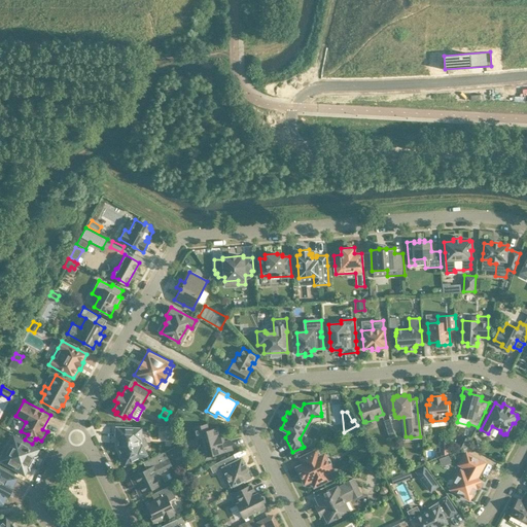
[(390,419),(384,420),(389,435),(394,433),(390,419)]
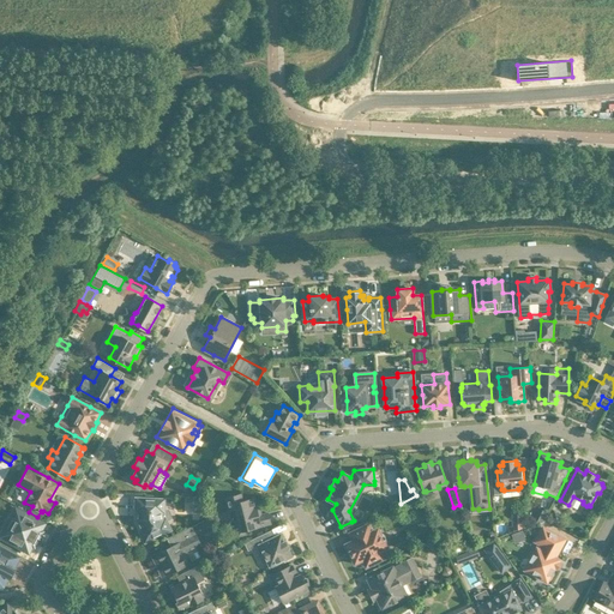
[(241,493),(226,498),(228,510),(235,509),(241,531),(270,523),(268,512),(262,513),(260,510),(259,501),(256,503),(254,498),(244,500),(241,493)]
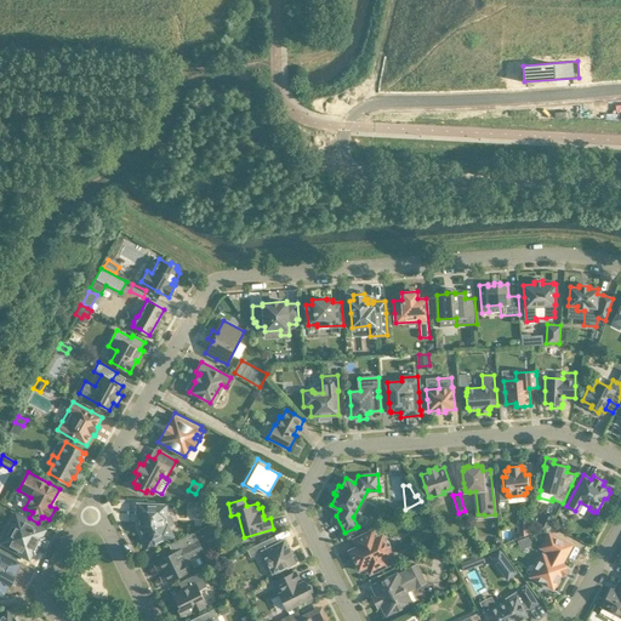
[(187,502),(195,518),(204,514),(198,503),(187,502)]
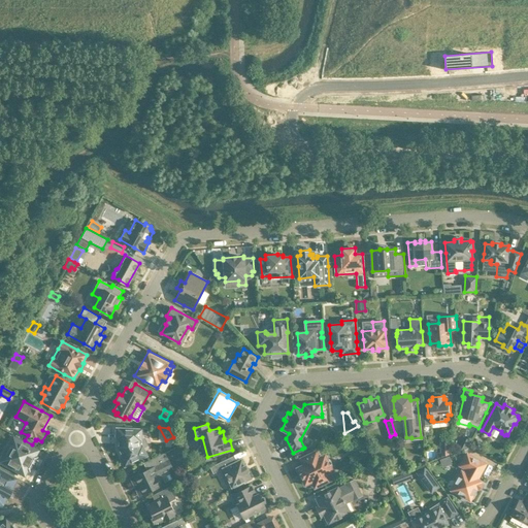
[(119,448),(120,450),(121,454),(122,456),(120,457),(125,466),(146,455),(142,446),(140,447),(138,443),(138,439),(141,439),(141,429),(117,428),(117,438),(119,438),(119,448)]
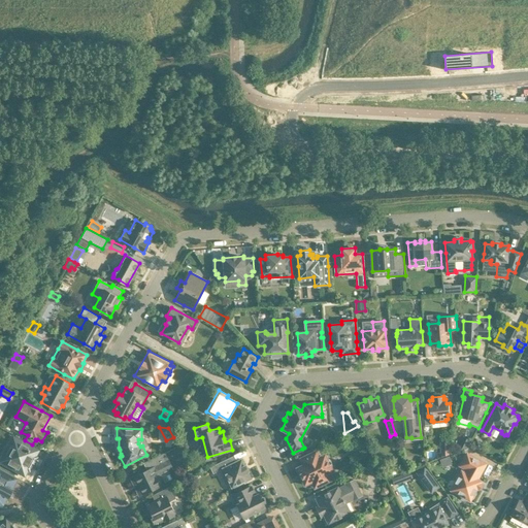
[(0,460),(0,462),(14,470),(24,474),(23,475),(25,477),(28,471),(30,472),(39,456),(37,455),(40,450),(37,448),(36,449),(13,436),(9,443),(12,446),(7,456),(3,455),(0,460)]
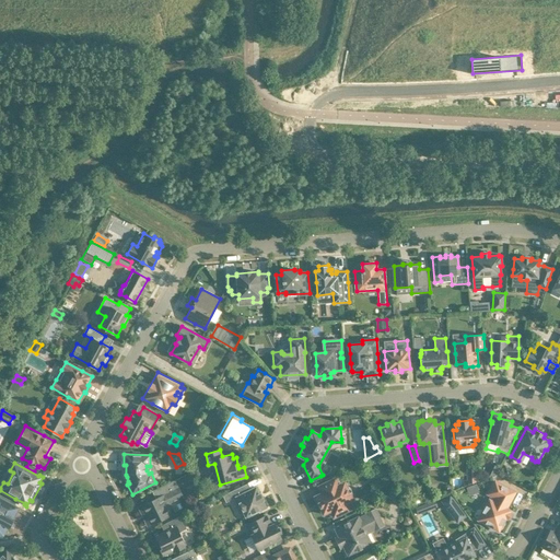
[(494,465),(489,477),(498,474),(501,467),(494,465)]
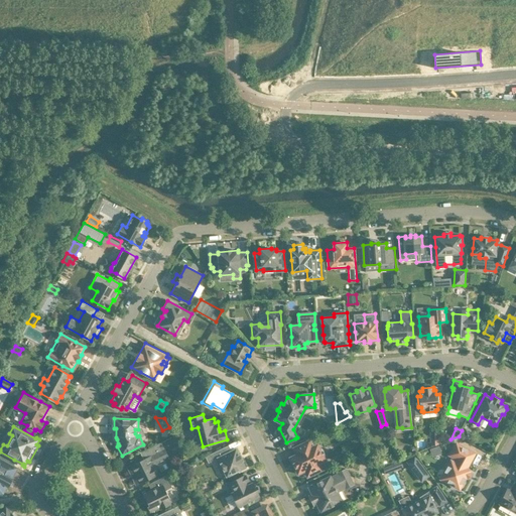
[(466,429),(462,436),(469,440),(473,433),(466,429)]
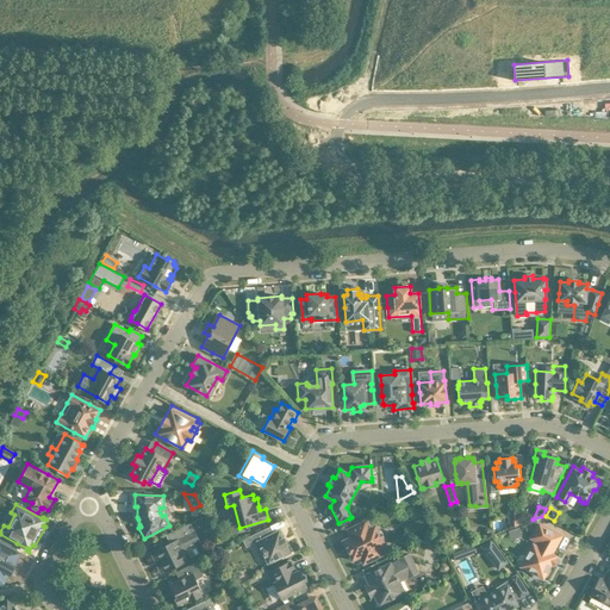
[(518,526),(518,518),(508,518),(508,523),(505,523),(505,530),(518,526)]
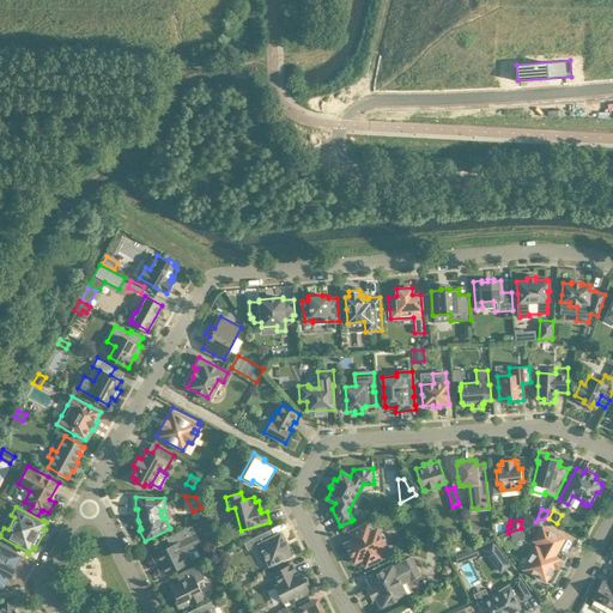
[(351,554),(352,556),(356,563),(356,562),(363,558),(366,565),(382,557),(377,546),(386,541),(386,539),(384,536),(384,535),(382,533),(381,532),(376,534),(374,530),(370,532),(366,525),(350,533),(353,540),(346,544),(346,542),(345,542),(350,551),(351,550),(353,554),(351,554)]
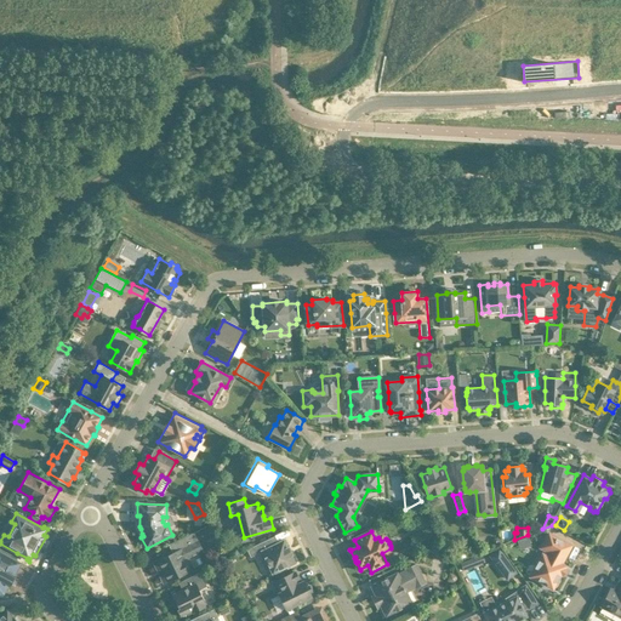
[(531,576),(542,582),(553,588),(554,586),(557,586),(559,581),(558,577),(560,574),(563,575),(567,569),(564,568),(565,567),(560,564),(571,546),(550,534),(541,547),(550,552),(547,556),(542,554),(541,556),(539,557),(536,562),(537,564),(531,576)]
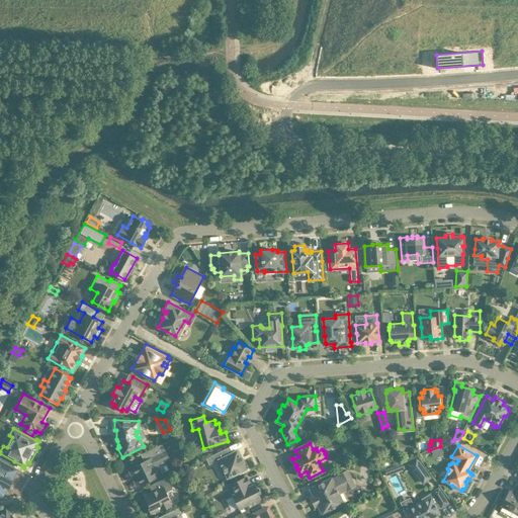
[(132,467),(127,469),(136,487),(140,485),(158,476),(154,466),(166,460),(169,458),(166,450),(162,452),(159,446),(151,450),(142,454),(145,461),(132,467)]
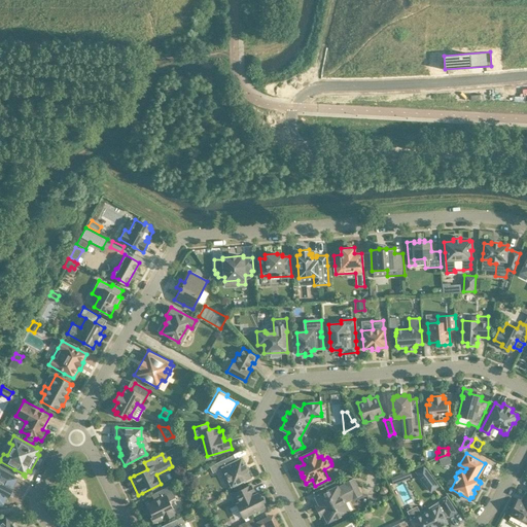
[(233,455),(223,459),(209,466),(213,472),(220,469),(223,477),(226,476),(232,486),(250,477),(247,470),(248,469),(245,464),(244,465),(241,458),(235,461),(232,456),(233,455)]
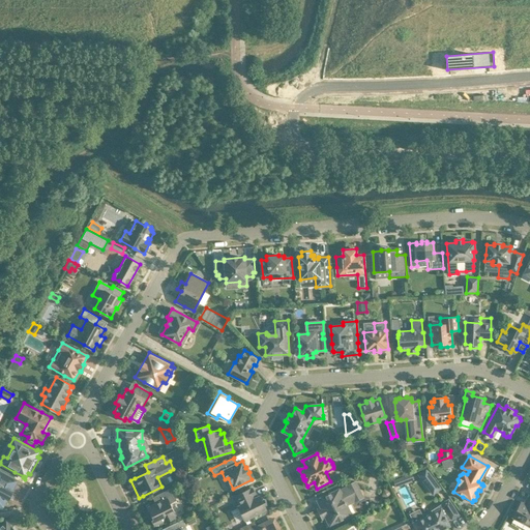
[(450,459),(442,462),(445,468),(452,465),(450,459)]
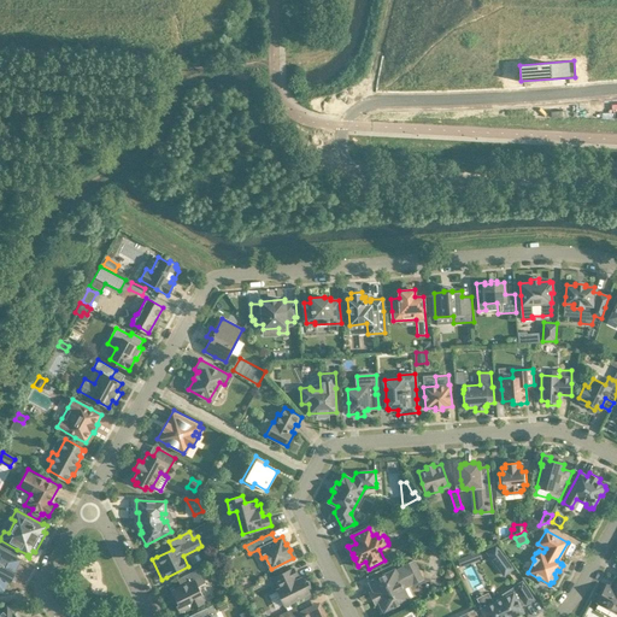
[(497,545),(486,552),(504,576),(513,569),(497,545)]
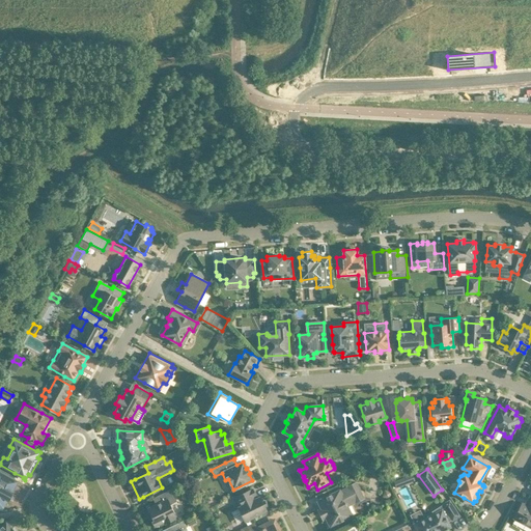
[(0,507),(3,507),(6,500),(8,501),(14,493),(11,491),(18,480),(0,470),(0,507)]
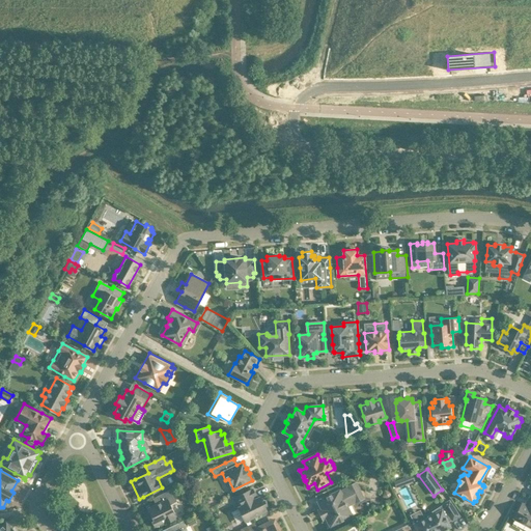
[(412,474),(394,481),(397,487),(414,480),(412,474)]
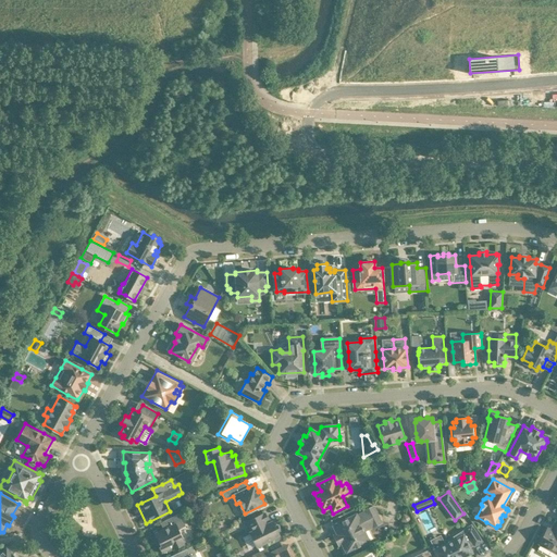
[(341,544),(341,545),(344,552),(346,551),(346,553),(364,543),(362,537),(364,531),(373,527),(371,523),(381,519),(374,506),(364,510),(364,511),(357,515),(356,515),(333,525),(342,543),(341,544)]
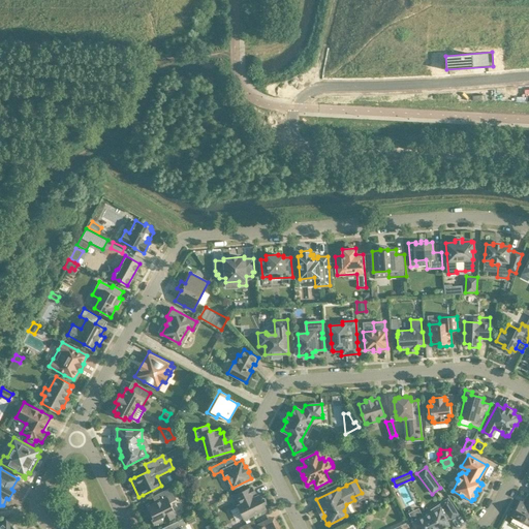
[(238,505),(238,506),(230,510),(236,522),(244,518),(244,519),(266,508),(263,504),(266,503),(263,498),(260,499),(259,495),(253,498),(251,495),(255,493),(251,487),(250,488),(235,495),(239,504),(238,505)]
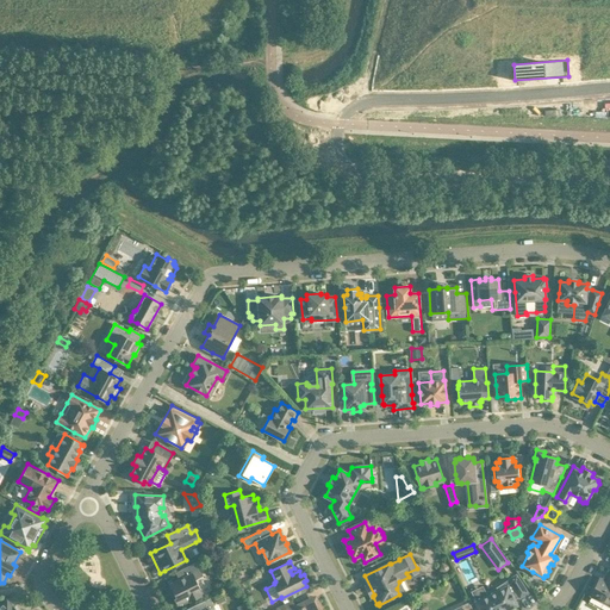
[(170,585),(172,586),(174,591),(172,592),(178,604),(190,598),(191,601),(200,596),(199,593),(201,592),(195,579),(203,576),(195,562),(176,572),(180,579),(170,584),(170,585)]
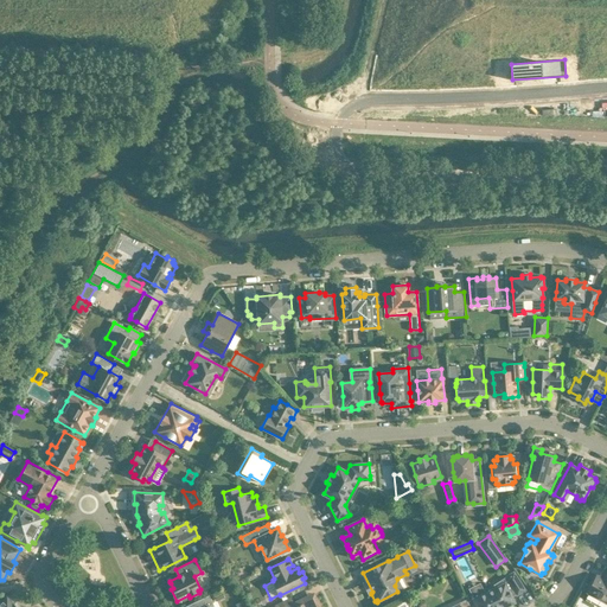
[(525,589),(519,580),(513,572),(505,576),(509,581),(505,583),(504,582),(503,583),(502,581),(494,585),(496,587),(473,599),(477,606),(504,606),(515,602),(511,595),(517,593),(517,595),(525,589)]
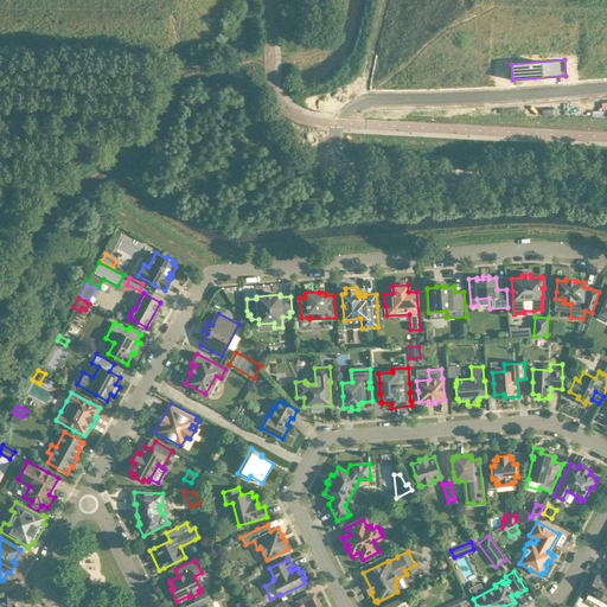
[(588,593),(606,602),(606,572),(604,579),(598,575),(588,593)]
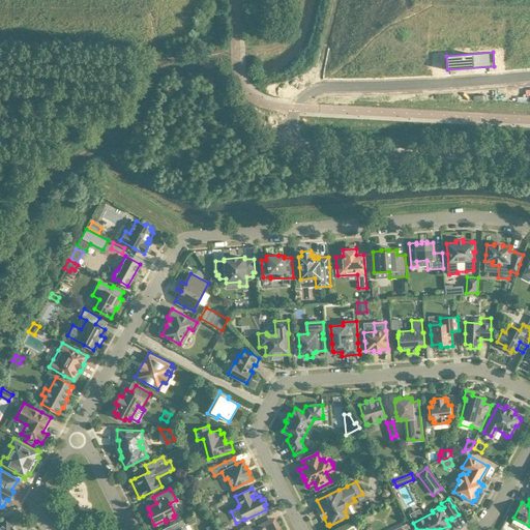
[(194,516),(185,520),(188,525),(197,521),(194,516)]
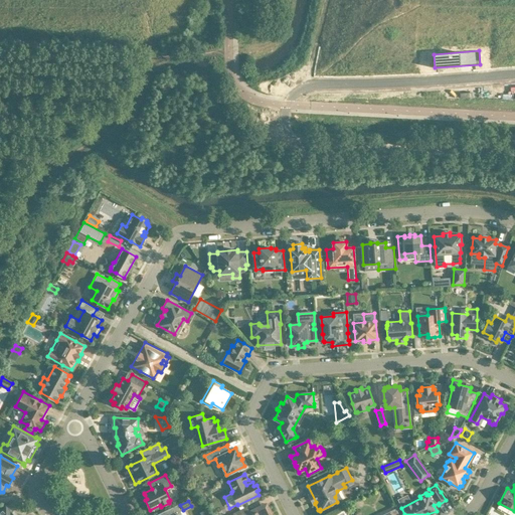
[(246,507),(233,513),(234,514),(272,514),(267,503),(248,512),(246,507)]
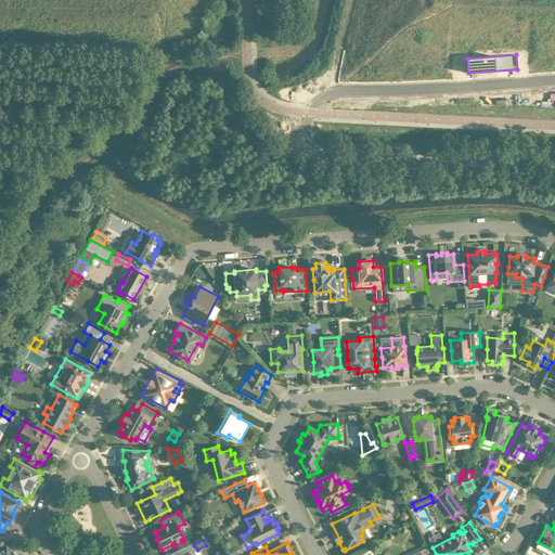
[(169,554),(193,554),(192,553),(195,552),(191,544),(169,554)]
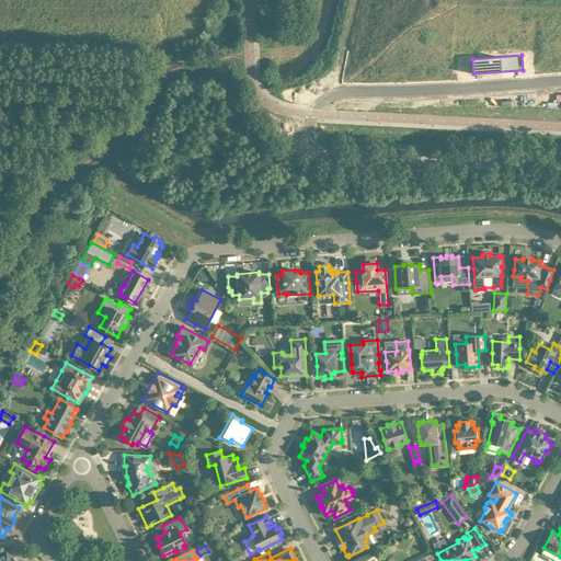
[(0,560),(15,560),(7,551),(0,558),(0,560)]
